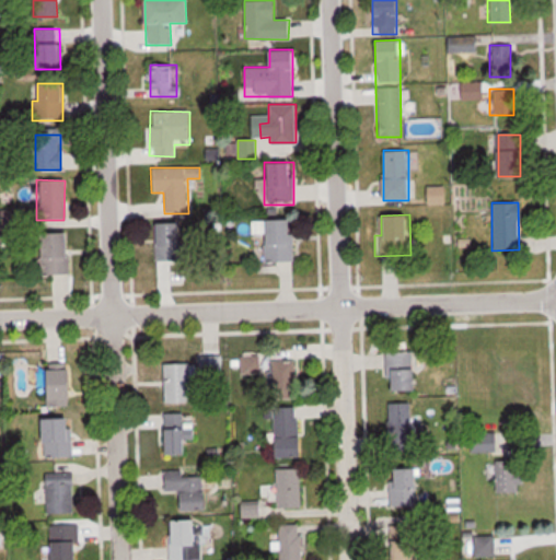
[(293,219),(264,219),(264,261),(293,261),(293,219)]
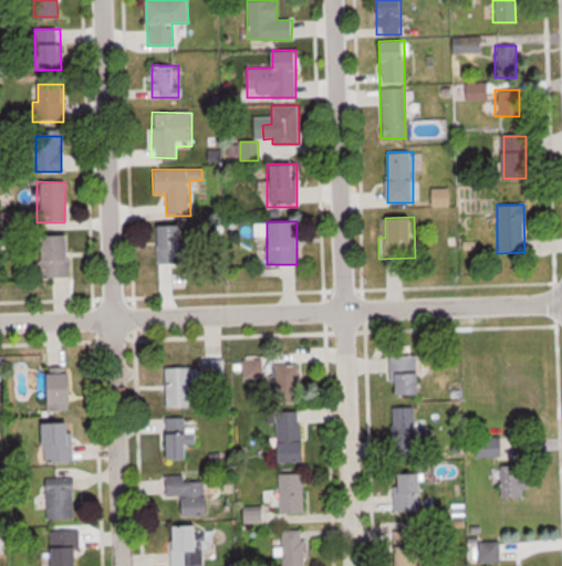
[(185,226),(158,226),(158,264),(185,264),(185,226)]
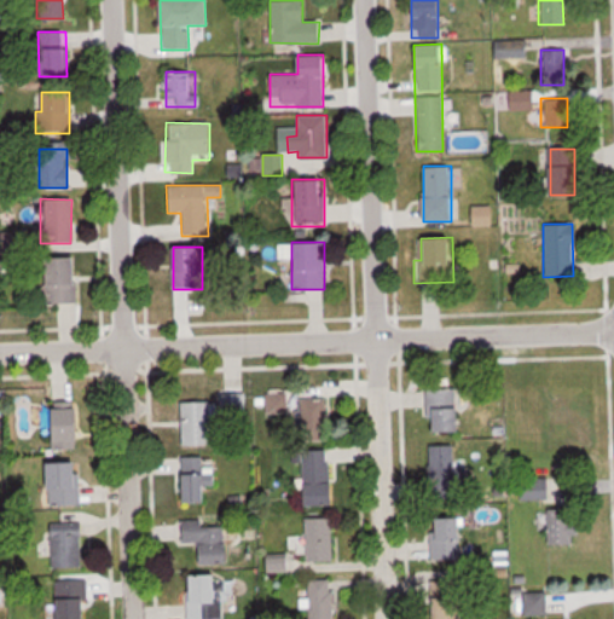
[(76,258),(46,258),(46,304),(76,304),(76,258)]
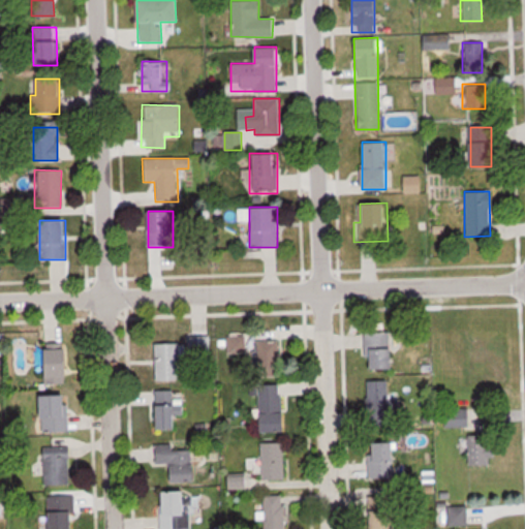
[(392,332),(365,332),(365,369),(392,369),(392,332)]
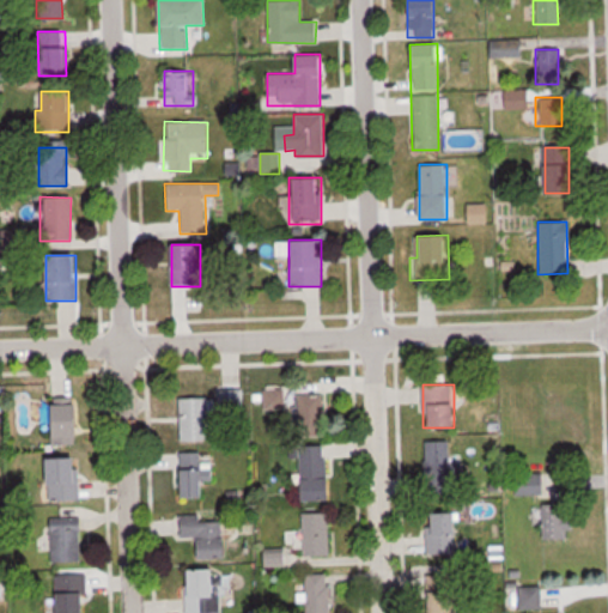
[(241,390),(217,390),(217,414),(241,414),(241,390)]
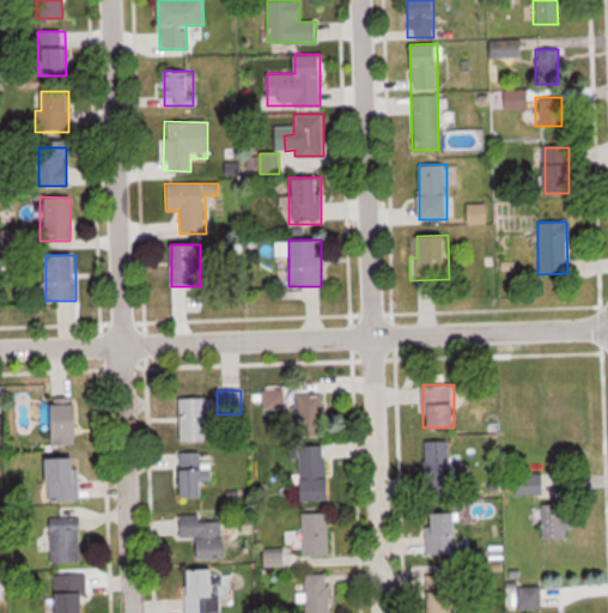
[(295,426),(322,426),(322,395),(295,395),(295,426)]
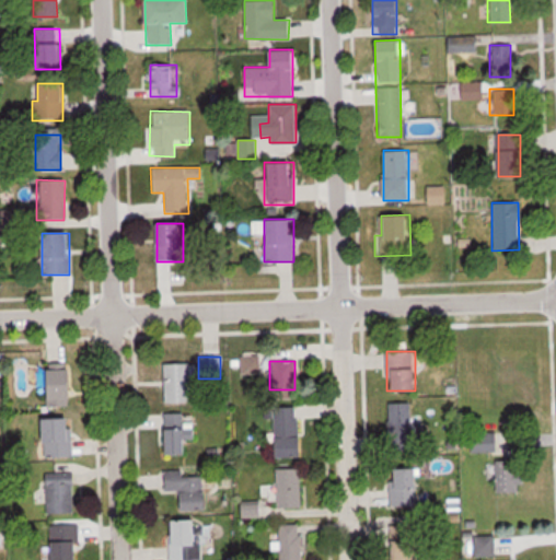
[(189,403),(189,363),(163,363),(163,403),(189,403)]
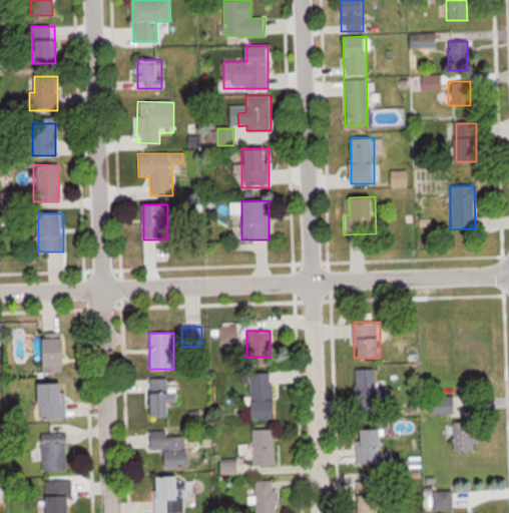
[(42,336),(42,372),(65,372),(65,336),(42,336)]
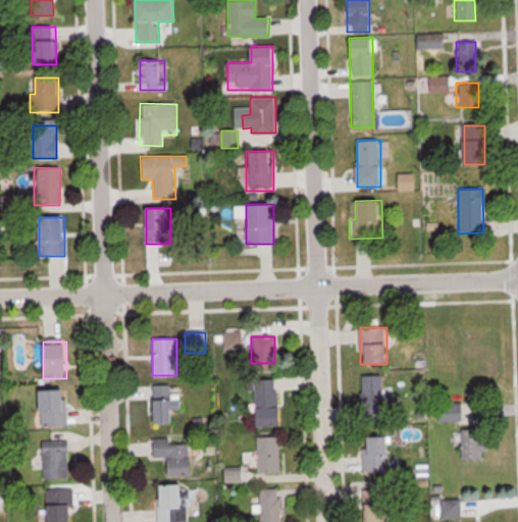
[(361,376),(361,407),(387,407),(387,376),(361,376)]
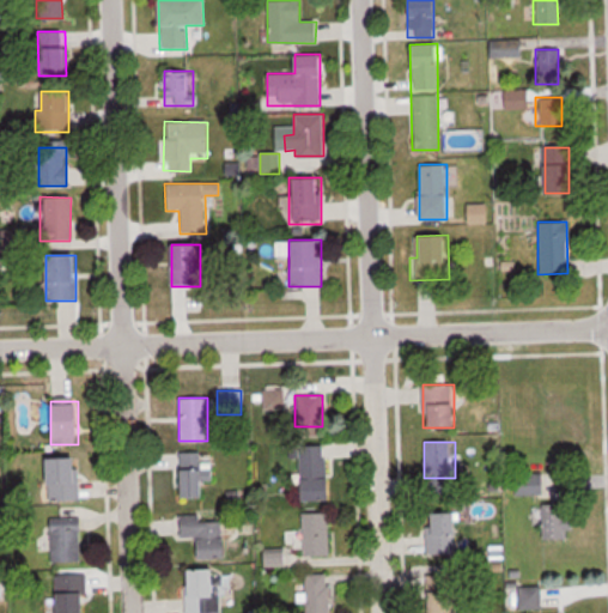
[(328,501),(327,445),(298,447),(298,502),(328,501)]
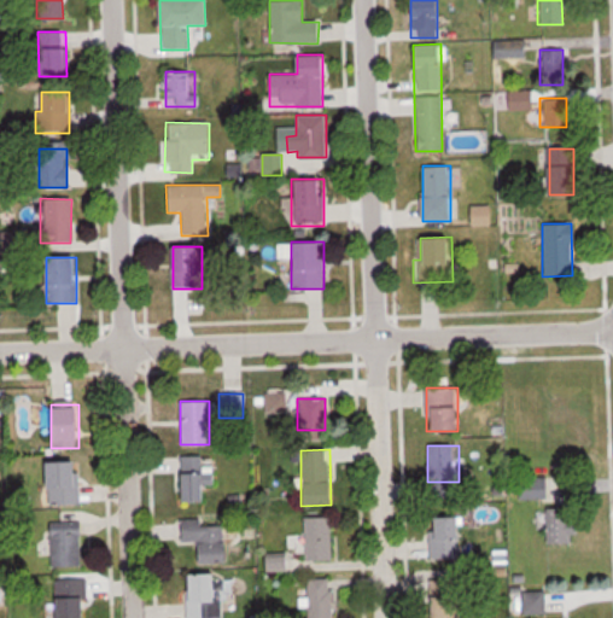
[(210,502),(210,456),(181,456),(181,502),(210,502)]
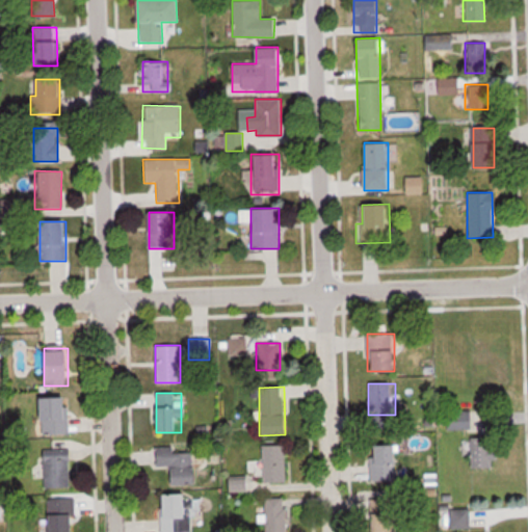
[(41,397),(41,433),(67,433),(67,397),(41,397)]
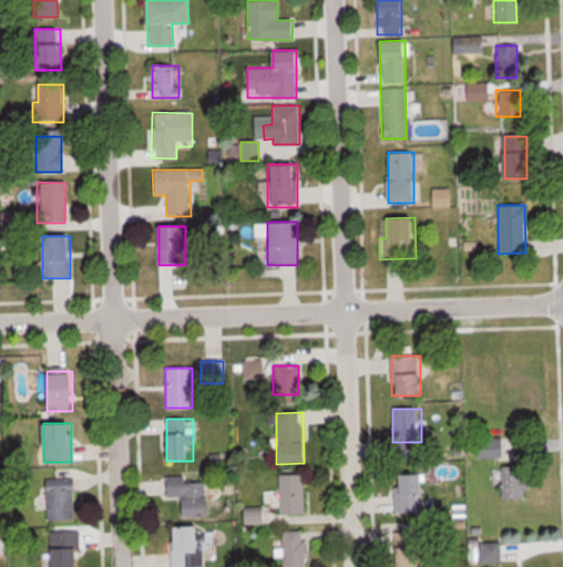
[(501,500),(528,500),(528,466),(501,466),(501,500)]
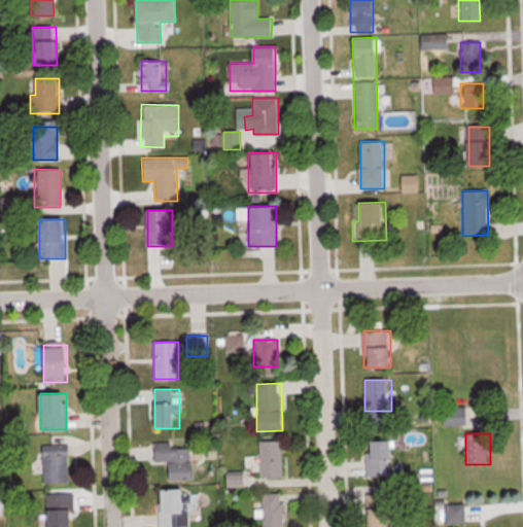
[(393,476),(393,441),(368,441),(368,476),(393,476)]
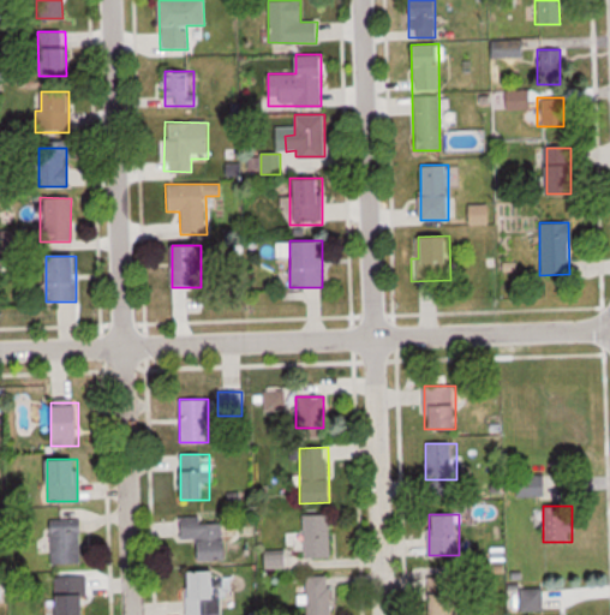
[(329,559),(329,515),(303,515),(303,559),(329,559)]
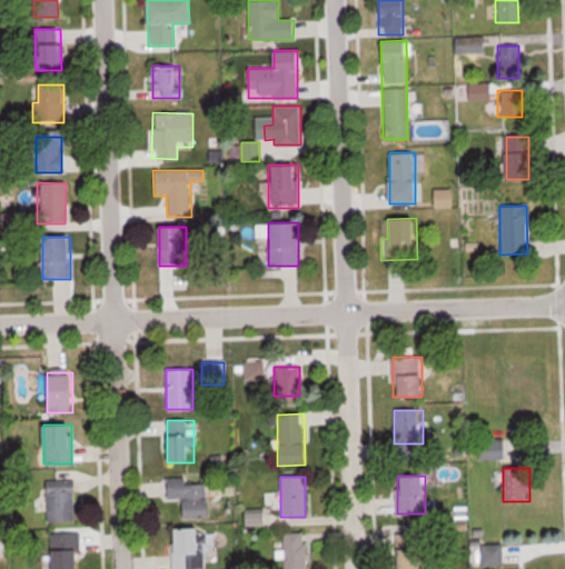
[(164,479),(164,499),(181,499),(182,519),(207,519),(207,479),(164,479)]
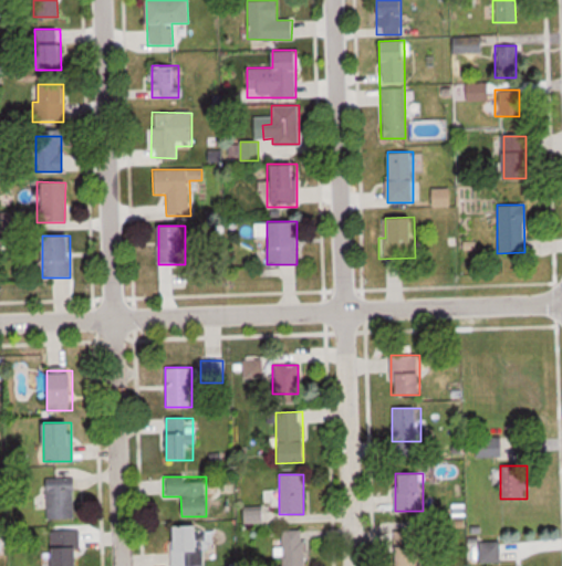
[(44,520),(75,520),(75,480),(44,480),(44,520)]
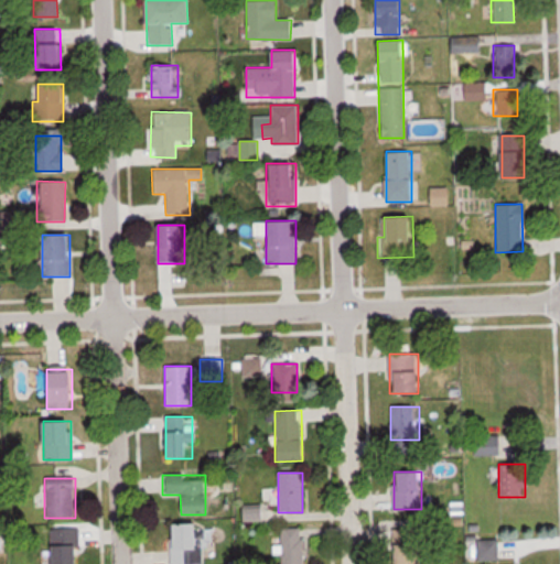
[(170,563),(198,563),(198,523),(170,523),(170,563)]
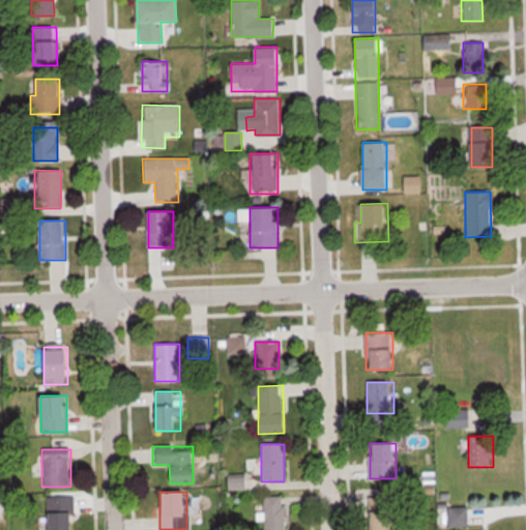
[(71,529),(72,497),(46,497),(45,529),(71,529)]
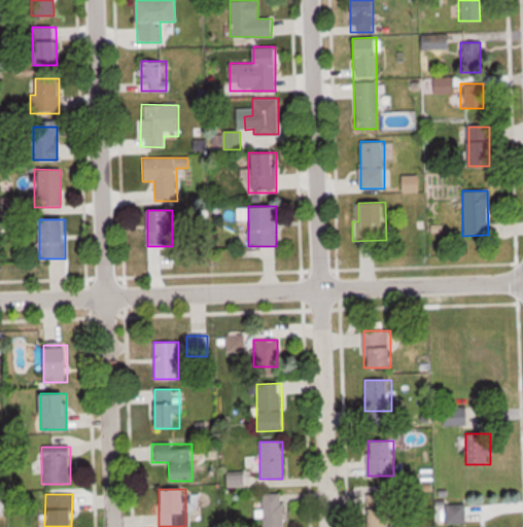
[(283,526),(283,494),(262,494),(262,526),(283,526)]
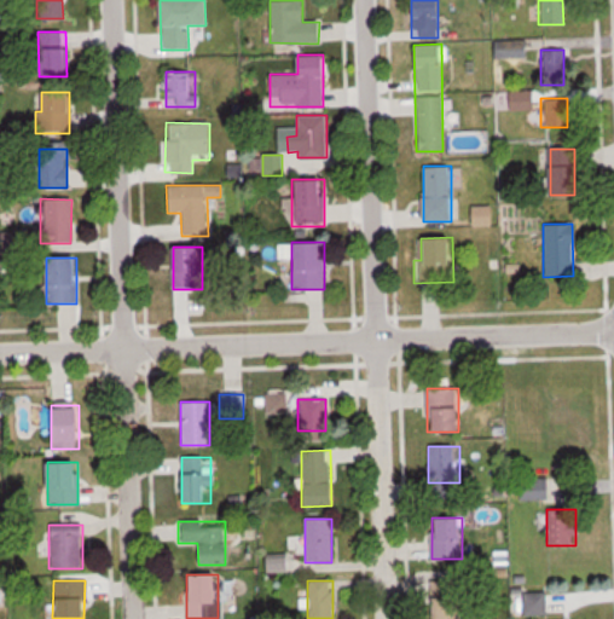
[(427,618),(462,618),(462,580),(428,580),(427,618)]
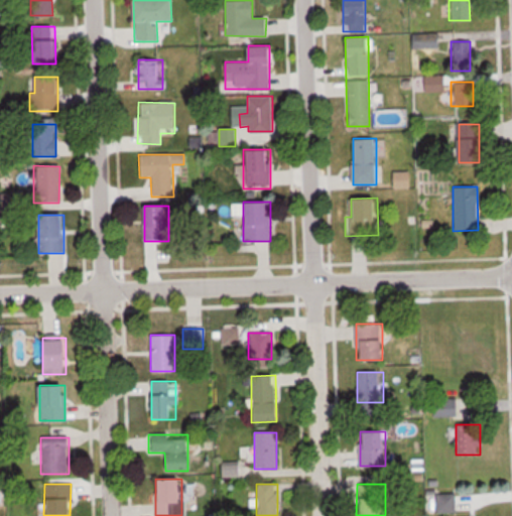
[(434,493),(434,513),(455,513),(455,493),(434,493)]
